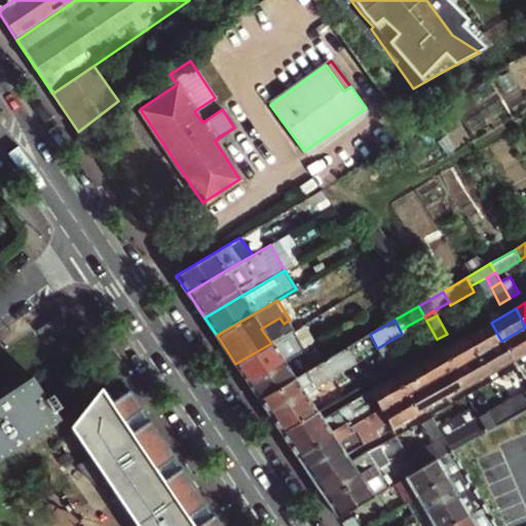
[(478,354),(500,341),(501,341),(491,323),(467,336),(478,354)]
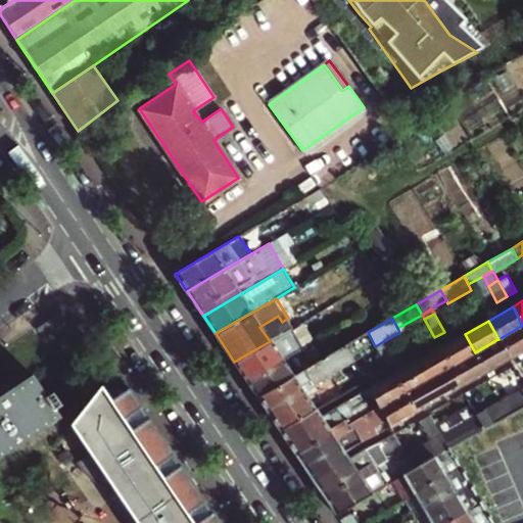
[(522,348),(522,330),(521,326),(498,339),(497,339),(508,358),(522,348)]
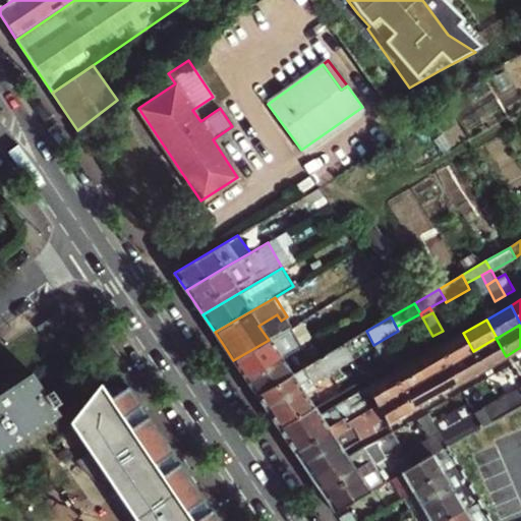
[(292,327),(269,340),(233,360),(245,378),(303,344),(292,327)]
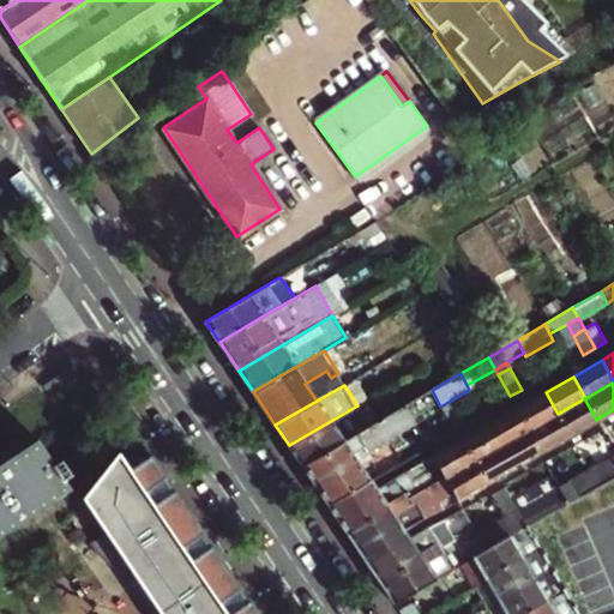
[(413,422),(440,407),(432,390),(403,407),(413,422)]
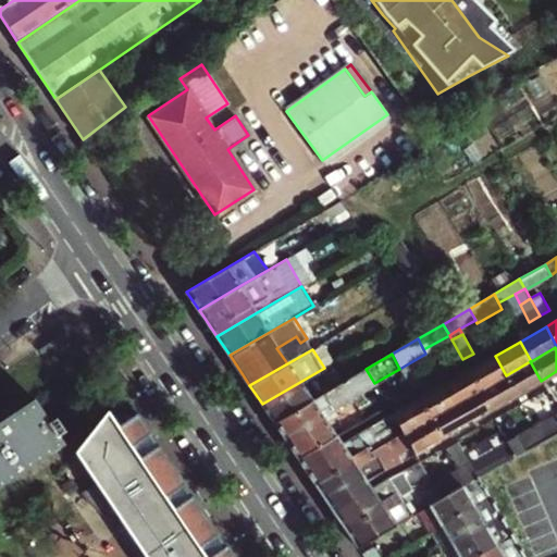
[(480,390),(505,375),(506,375),(495,356),(469,371),(480,390)]
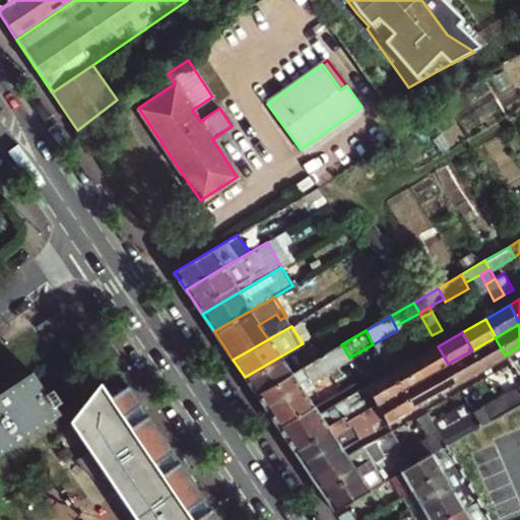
[(505,355),(495,337),(472,350),(471,350),(481,369),(505,355)]
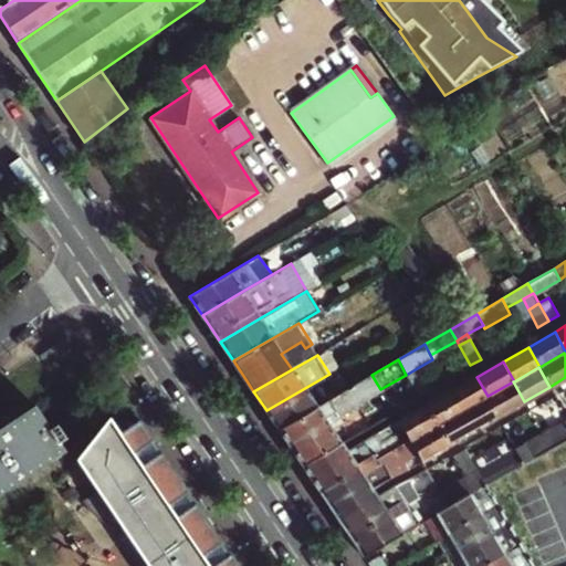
[(341,394),(329,374),(266,410),(279,429),(315,408),(341,394)]
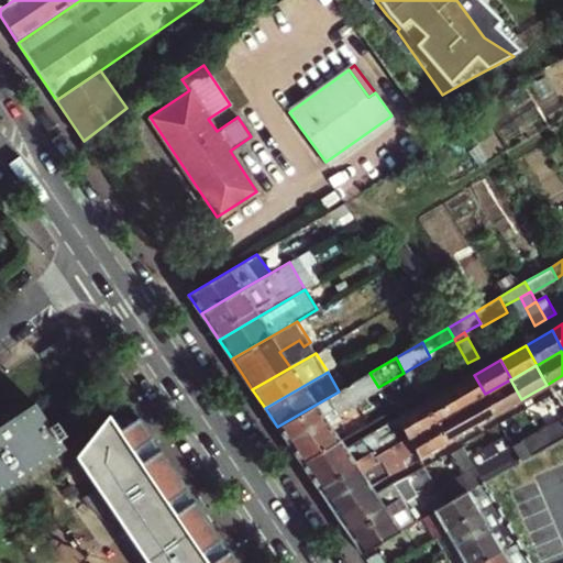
[(378,387),(370,373),(339,392),(313,406),(277,427),(305,467),(306,470),(344,449),(342,445),(330,428),(342,420),(339,415),(381,390),(378,387)]
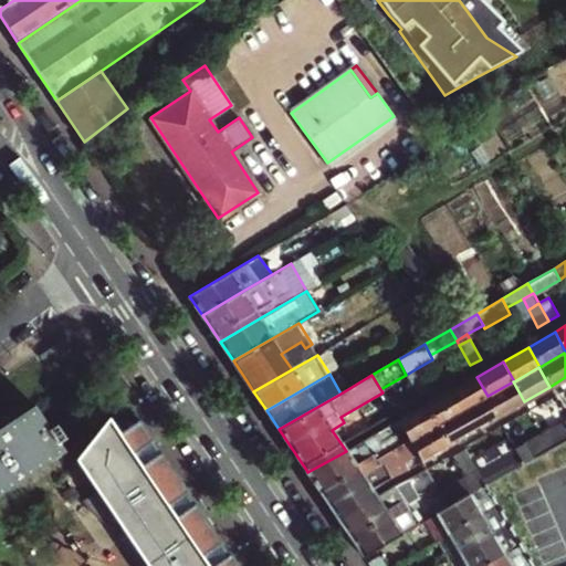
[(488,396),(477,377),(451,391),(462,411),(486,397),(488,396)]
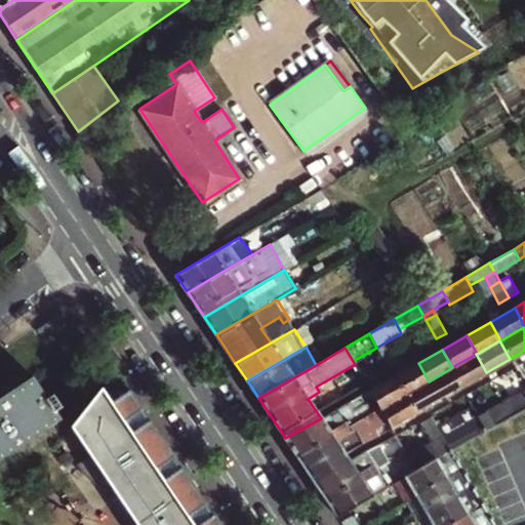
[(461,387),(486,372),(476,354),(452,367),(451,368),(461,387)]
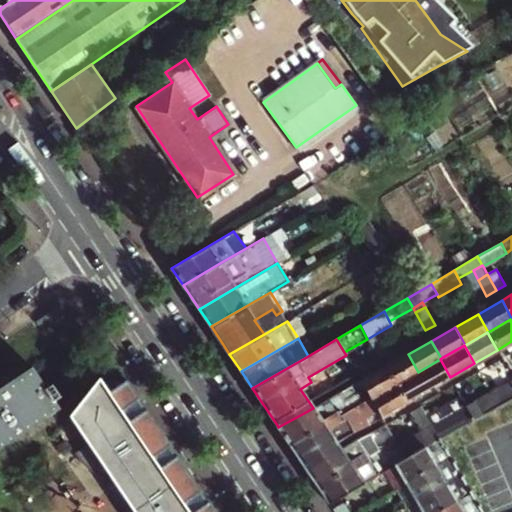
[(418,372),(408,354),(384,367),(394,385),(417,372),(418,372)]
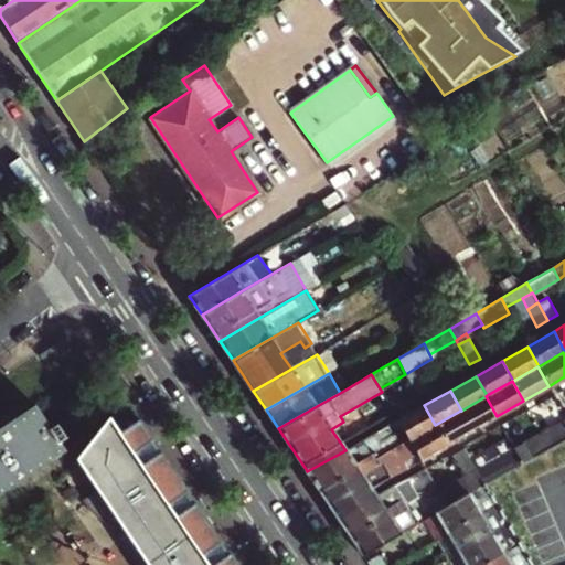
[(471,430),(497,416),(486,396),(461,411),(460,411),(471,430)]
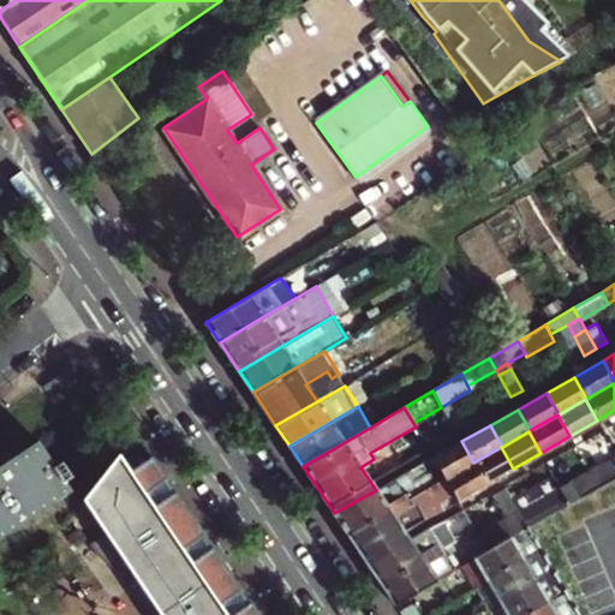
[(429,448),(425,441),(417,446),(421,453),(429,448)]
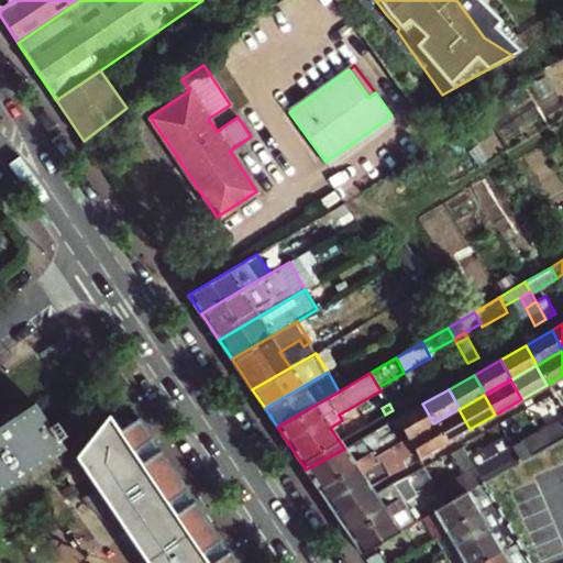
[(408,438),(432,423),(433,423),(422,404),(396,419),(403,429),(408,438)]
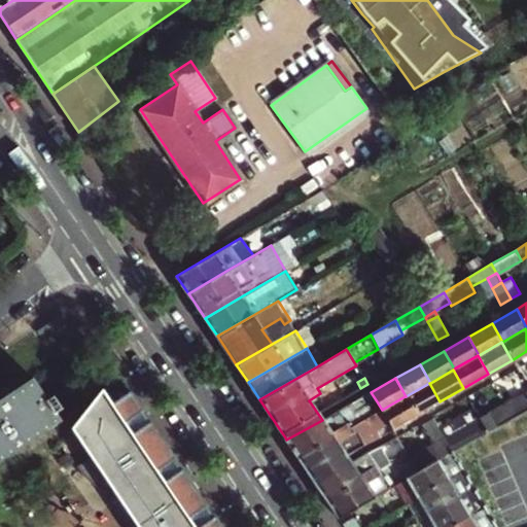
[(0,457),(57,420),(53,413),(61,409),(53,395),(44,400),(33,382),(0,403),(0,457)]
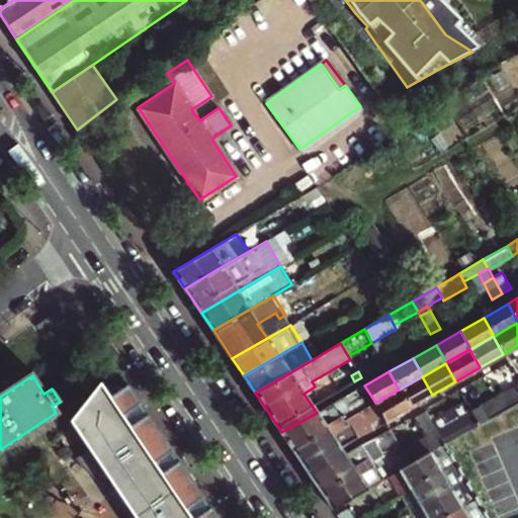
[(408,408),(432,395),(422,376),(399,390),(398,390),(408,408)]
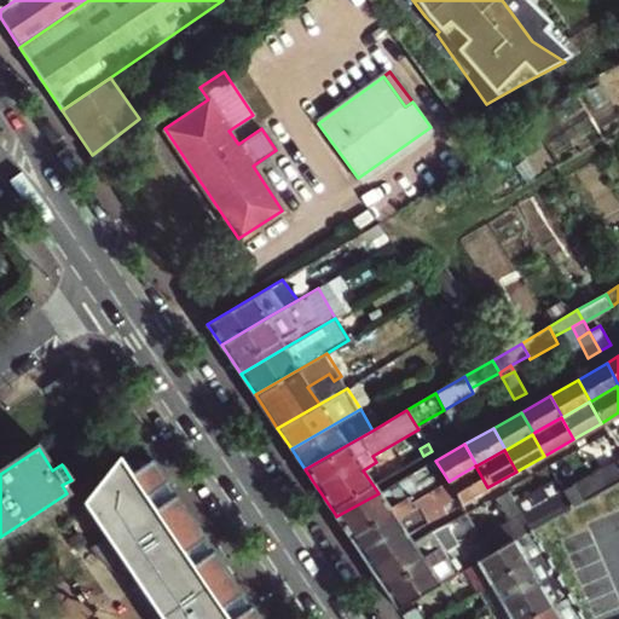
[(260,618),(203,532),(190,512),(152,460),(129,474),(119,456),(82,503),(106,537),(91,548),(99,559),(109,568),(121,576),(134,579),(161,618),(260,618)]
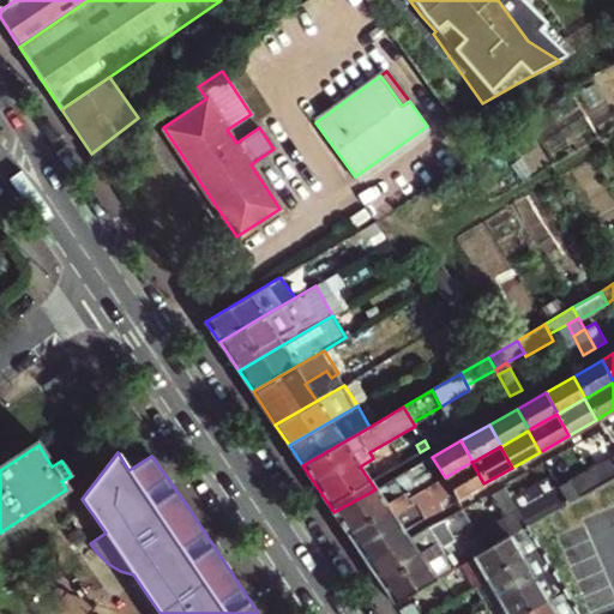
[(613,480),(613,455),(588,470),(599,489),(613,480)]
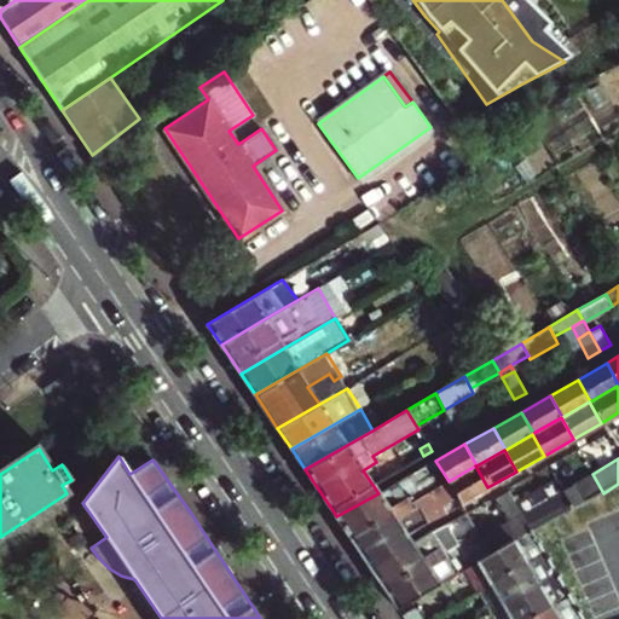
[(435,460),(423,467),(431,478),(443,472),(435,461),(435,460)]
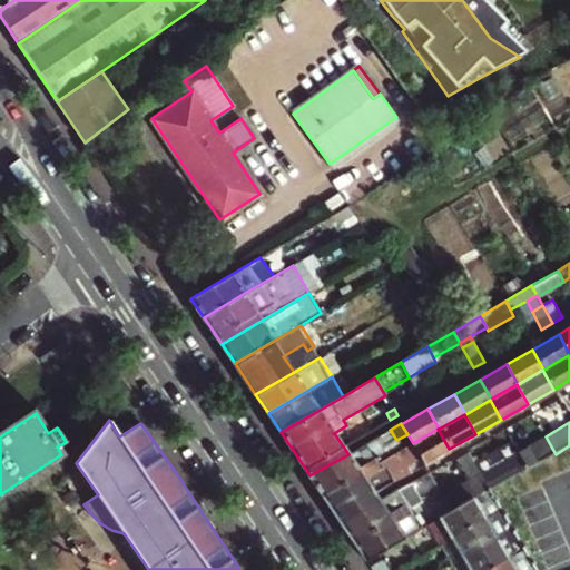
[(424,463),(449,449),(438,429),(413,443),(424,463)]
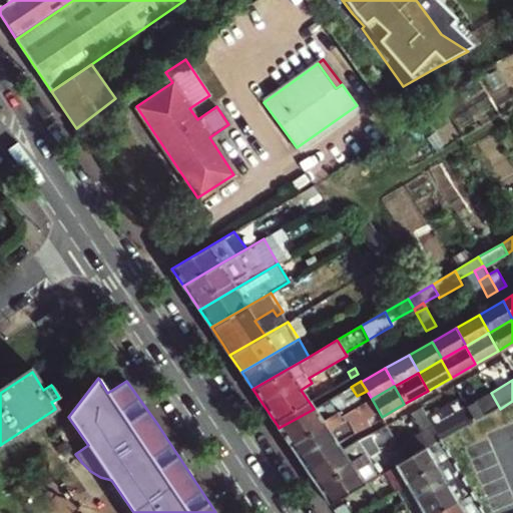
[(339,394),(314,409),(279,428),(291,446),(348,413),(372,399),(367,391),(357,396),(345,404),(339,394)]
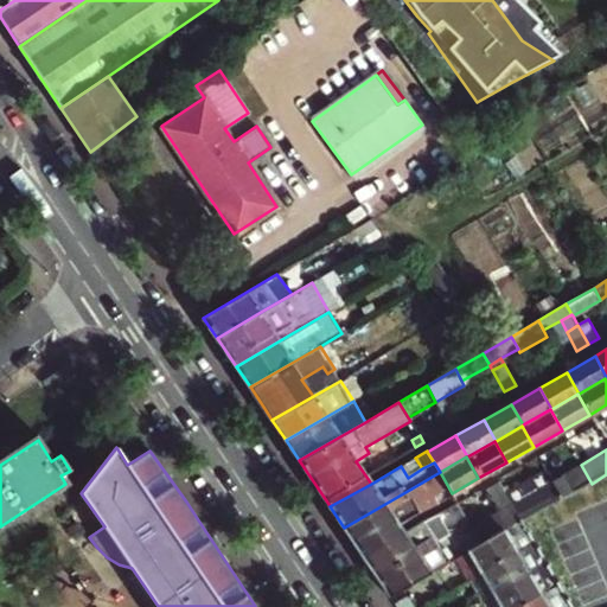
[(592,484),(581,465),(551,479),(554,483),(563,500),(592,484)]
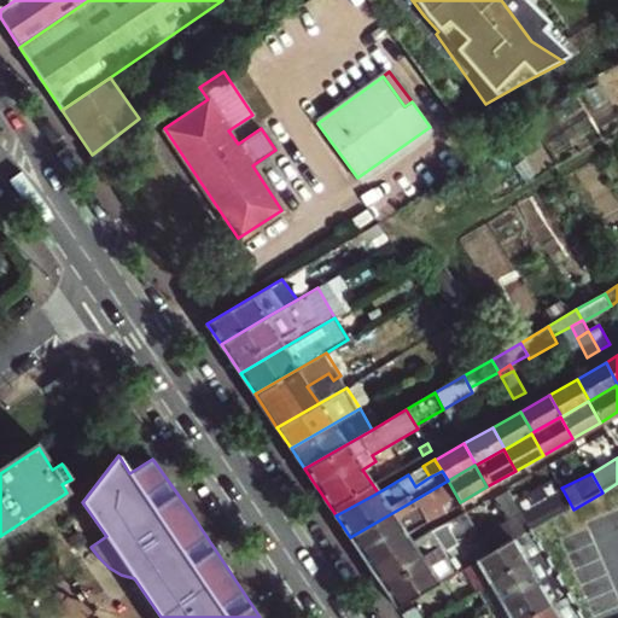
[(448,481),(419,497),(350,537),(367,563),(369,565),(412,541),(409,537),(406,531),(431,517),(460,502),(448,481)]
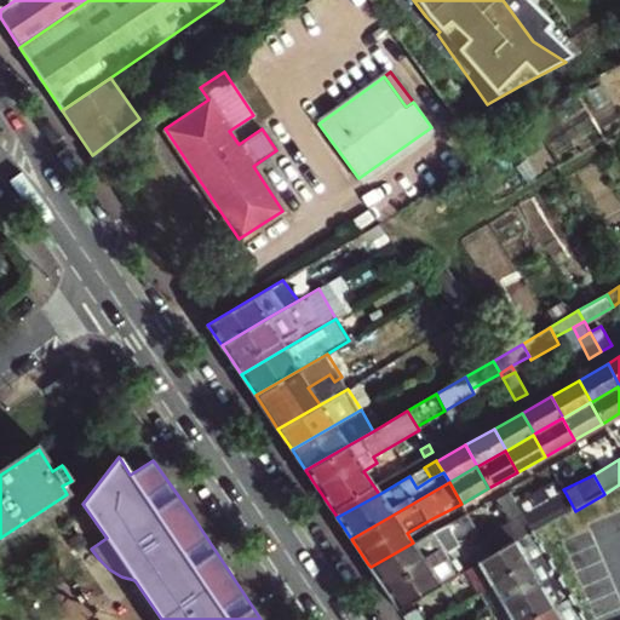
[(547,527),(575,511),(566,493),(538,510),(547,527)]
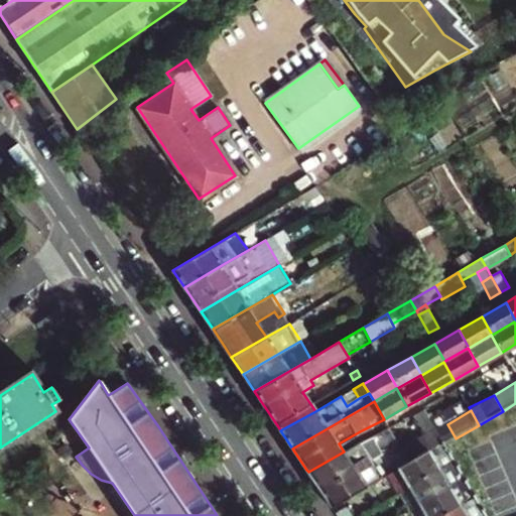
[(432,452),(443,445),(456,438),(447,424),(445,424),(443,420),(436,424),(439,430),(425,438),(432,452)]
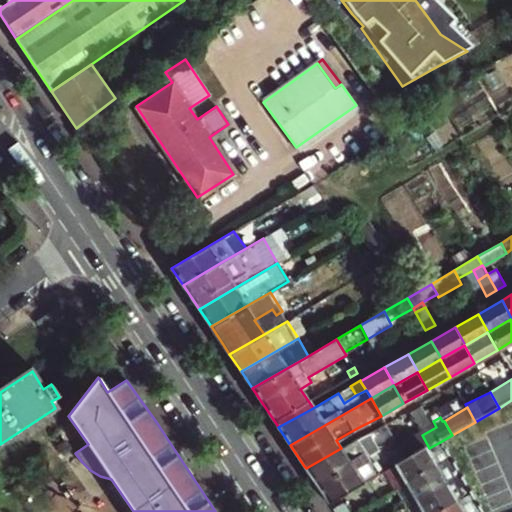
[(395,439),(385,423),(360,437),(341,448),(306,468),(317,485),(395,439)]
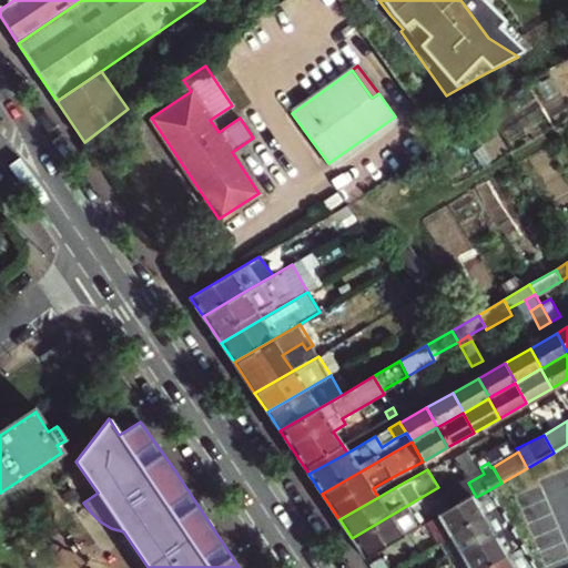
[(468,483),(465,478),(440,492),(452,510),(476,497),(468,483)]
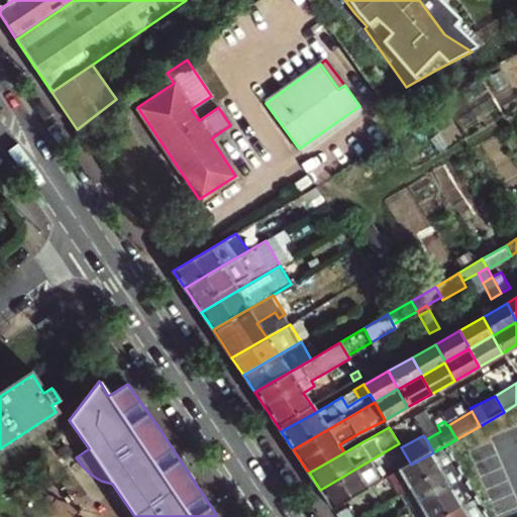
[(401,447),(399,443),(320,490),(333,509),(390,477),(411,464),(401,447)]
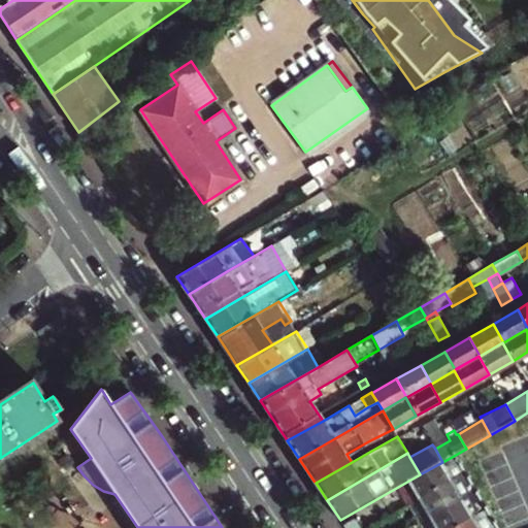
[(442,462),(420,474),(398,487),(408,505),(464,473),(454,456),(442,462)]
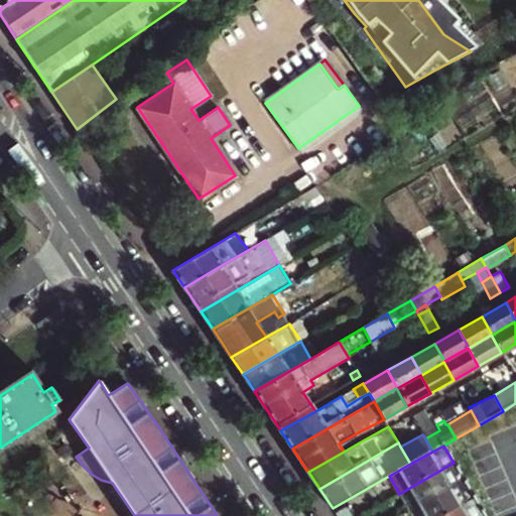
[(419,507),(464,482),(454,463),(399,494),(410,512),(419,507)]
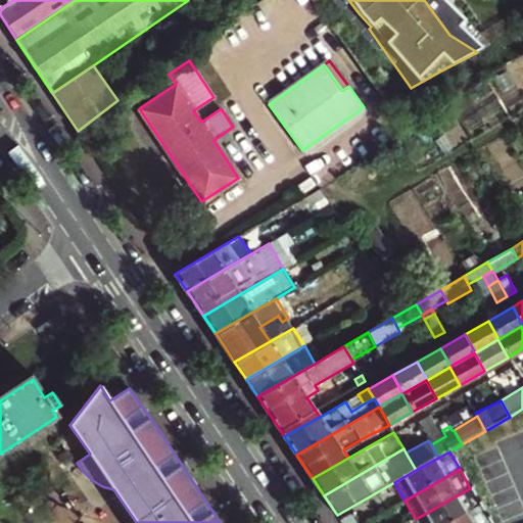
[(430,522),(447,522),(480,505),(470,488),(425,514),(430,522)]
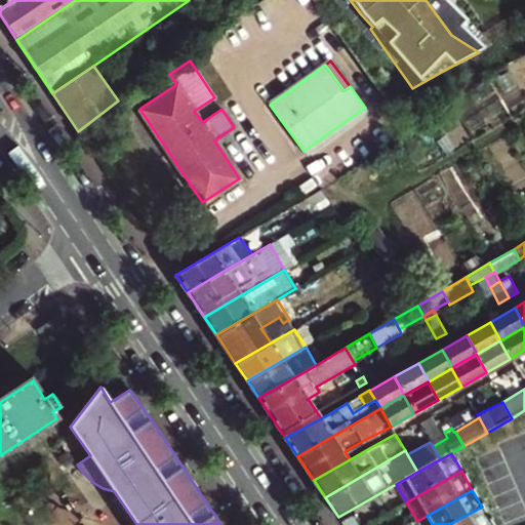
[(491,524),(492,524),(482,507),(449,524),(491,524)]
